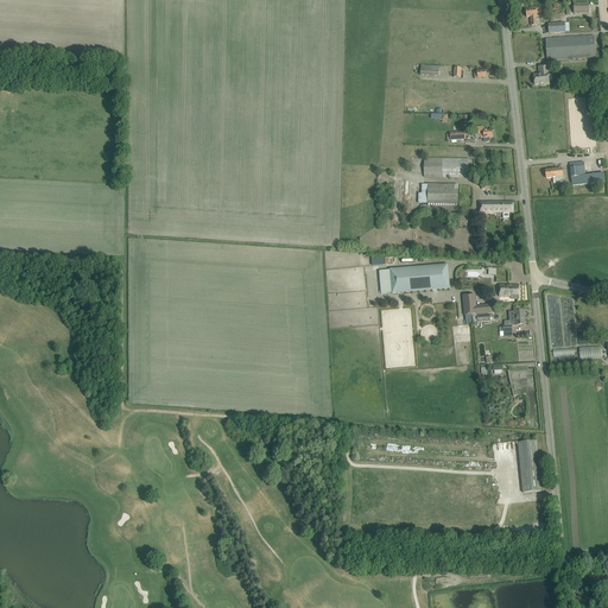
[(590,13),(590,6),(589,2),(574,4),(574,6),(575,14),(590,13)]
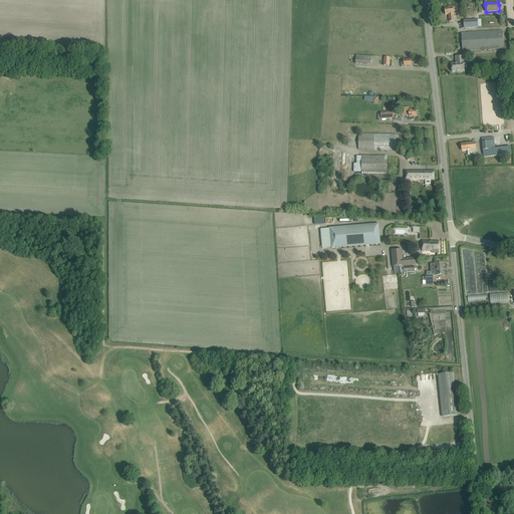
[(457,6),(453,6),(448,7),(449,8),(445,9),(445,15),(449,14),(450,22),(454,22),(454,17),(453,14),(454,14),(453,11),(458,11),(457,6)]
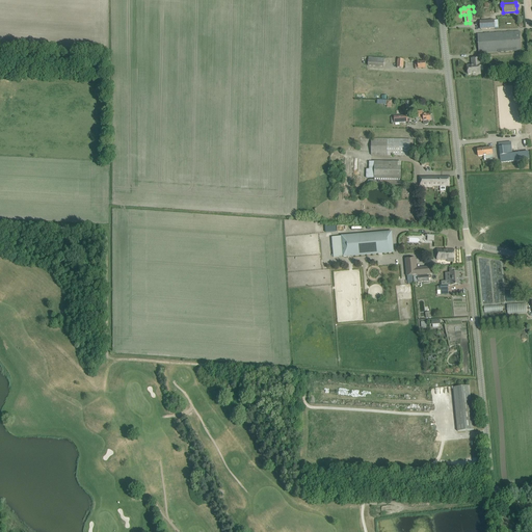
[(498,20),(495,21),(480,22),(480,29),(499,28),(498,20)]
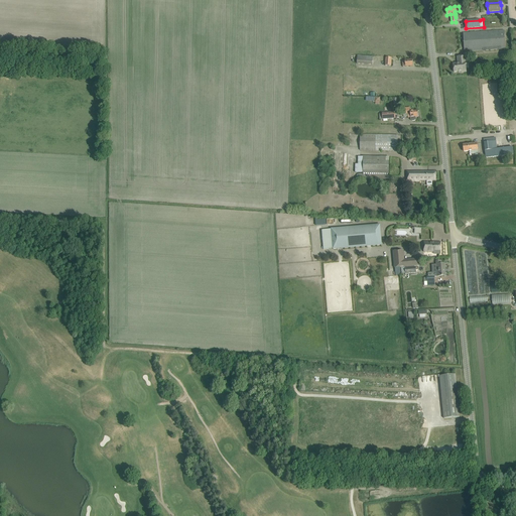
[(504,30),(469,33),(464,33),(465,52),(506,49),(504,30)]
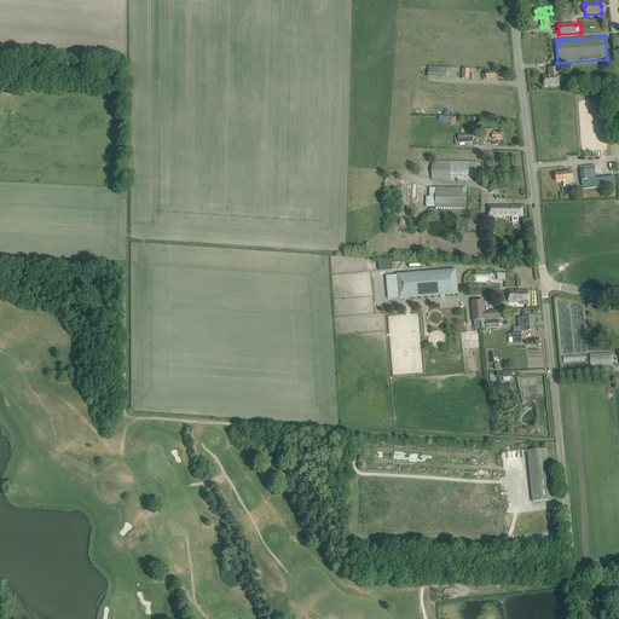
[(446,68),(429,67),(428,77),(446,79),(446,68)]
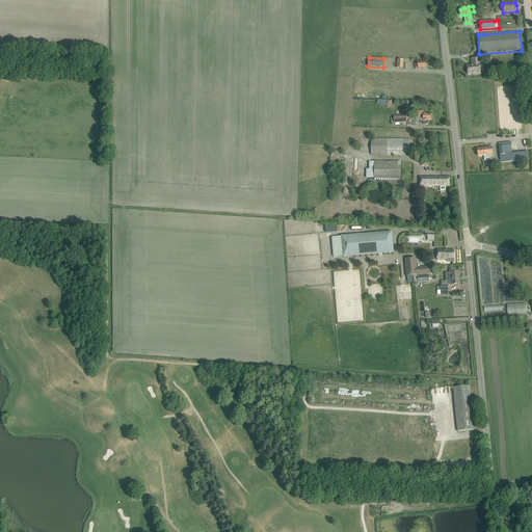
[(480,58),(477,58),(472,59),(472,65),(467,67),(468,75),(476,74),(476,75),(481,75),(480,64),(479,64),(479,62),(481,62),(480,58)]
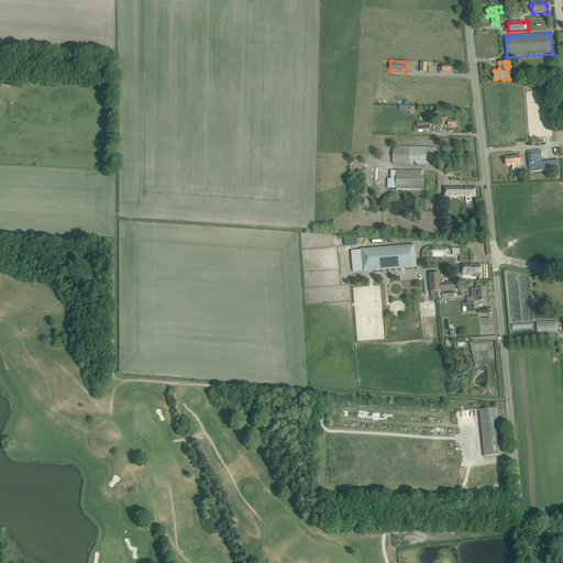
[(415,65),(415,72),(427,73),(428,64),(421,63),(420,66),(415,65)]
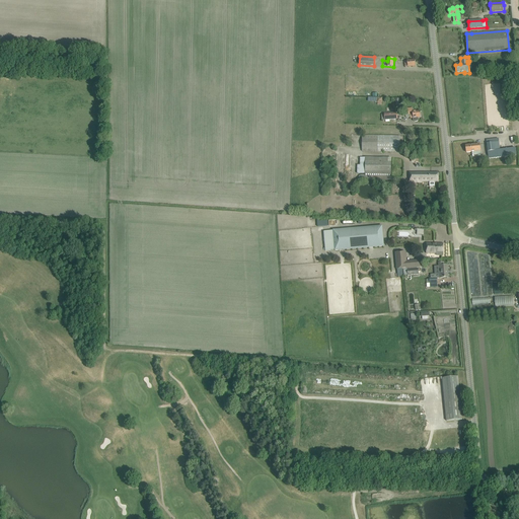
[(413,108),(408,108),(406,108),(406,109),(404,109),(404,115),(406,115),(410,115),(411,119),(413,119),(414,121),(414,122),(415,122),(417,122),(418,121),(418,120),(418,118),(421,118),(420,112),(414,113),(413,108)]
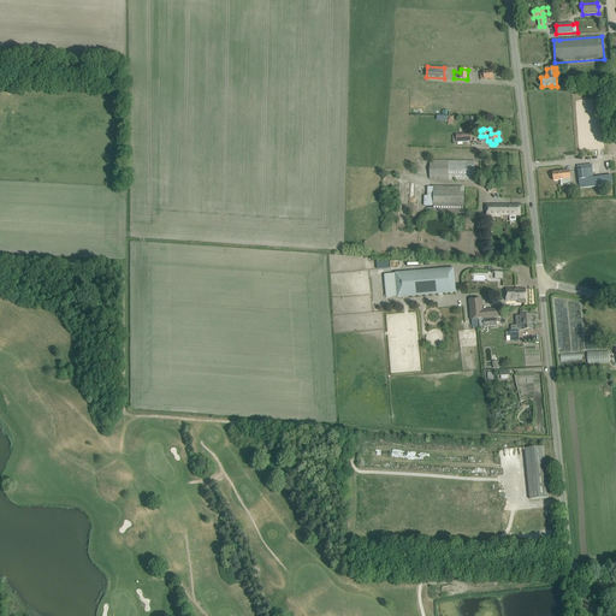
[(474,161),(430,161),(430,179),(474,181),(474,161)]
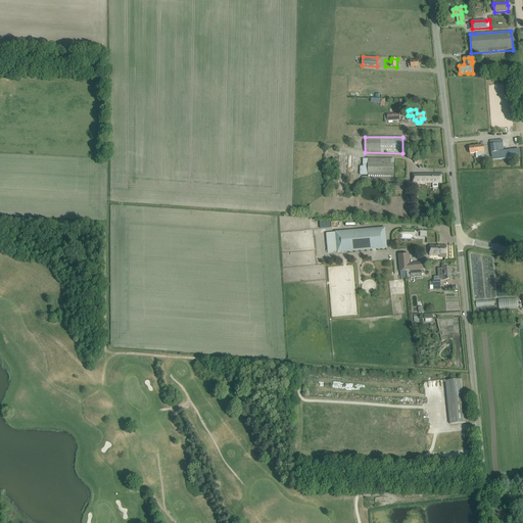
[(492,159),(505,158),(518,156),(520,156),(520,149),(504,151),(503,139),(490,140),(492,159)]
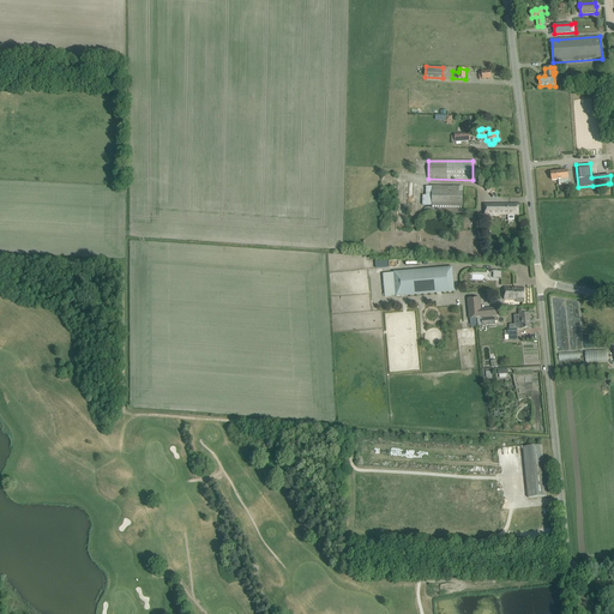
[(569,181),(567,170),(551,173),(552,182),(558,182),(559,185),(569,184),(569,181)]
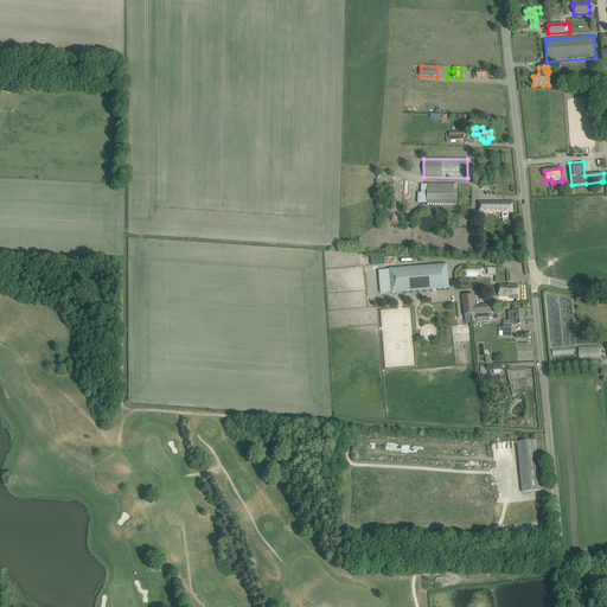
[(457,211),(458,186),(452,185),(452,191),(427,191),(427,203),(427,211),(429,211),(433,211),(457,211)]
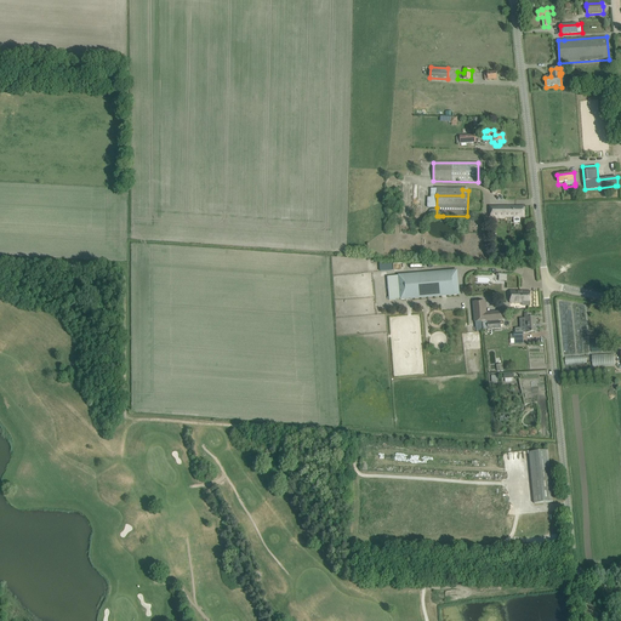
[(524,206),(518,206),(489,206),(490,218),(505,218),(505,217),(524,217),(524,206)]
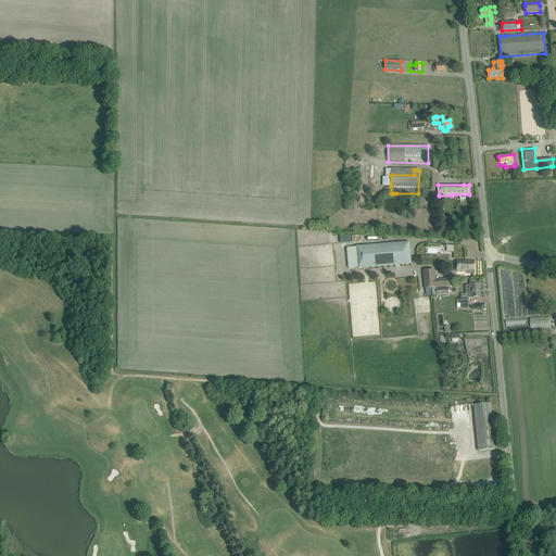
[(409,242),(356,247),(358,269),(412,264),(409,242)]
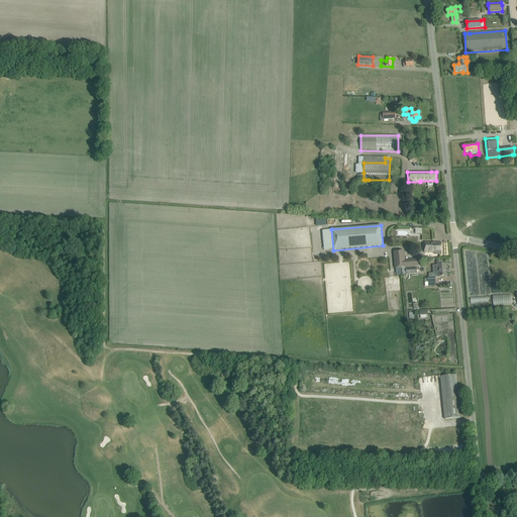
[(441,242),(425,242),(425,252),(434,252),(434,254),(441,254),(441,242)]
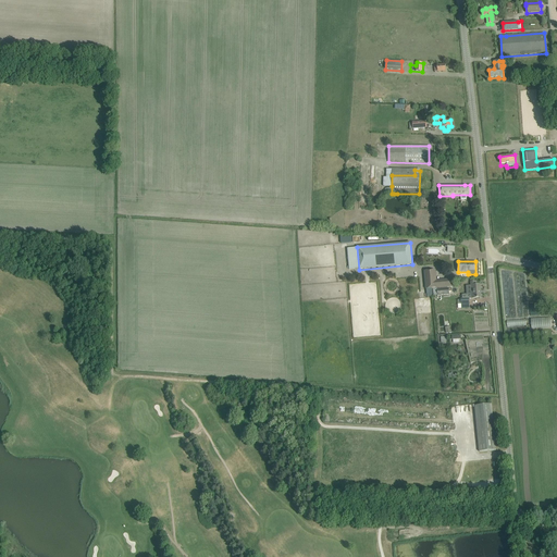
[(436,270),(424,271),(425,289),(426,289),(428,298),(433,298),(433,296),(433,289),(433,288),(436,289),(449,287),(450,287),(456,287),(456,285),(455,279),(436,281),(436,270)]
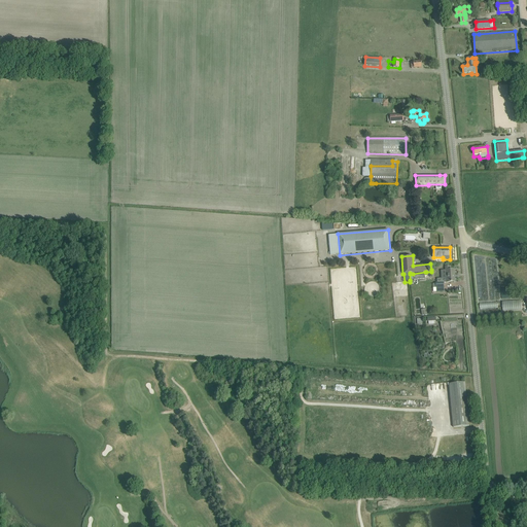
[(451,267),(446,267),(446,271),(446,275),(448,275),(448,279),(445,279),(445,278),(437,279),(437,283),(436,283),(436,288),(433,289),(434,292),(438,291),(444,291),(444,283),(455,282),(454,270),(451,270),(451,267)]
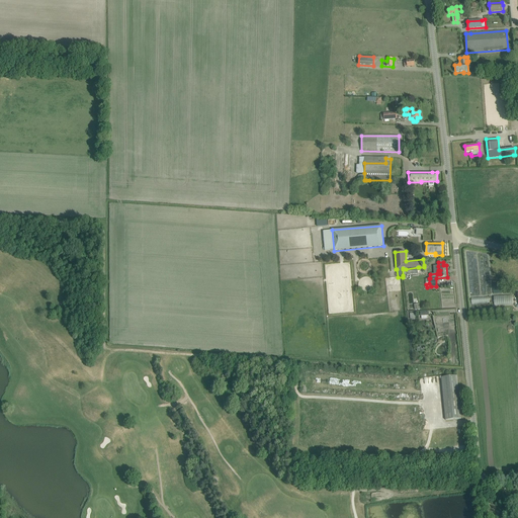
[(513,306),(513,295),(493,295),(494,306),(513,306)]
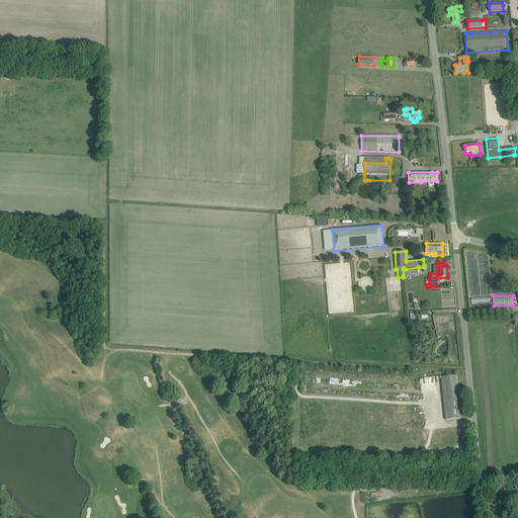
[(457,376),(452,376),(441,377),(445,420),(456,419),(461,419),(457,376)]
